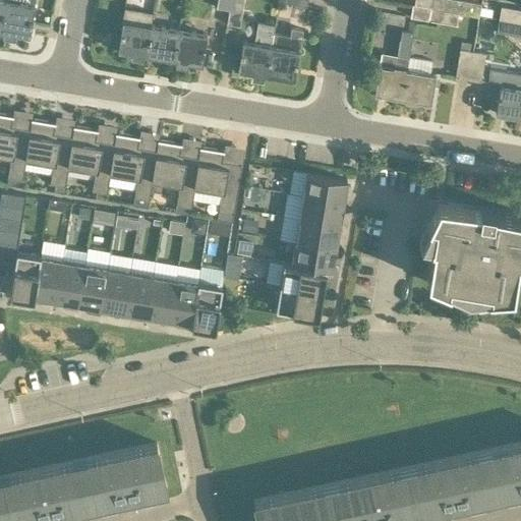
[(228,10),(230,0),(216,0),(215,8),(228,10)]
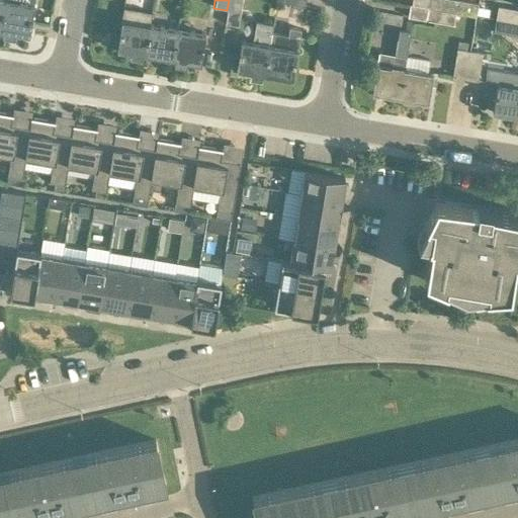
[(242,0),(229,0),(227,10),(225,24),(238,27),(242,0)]
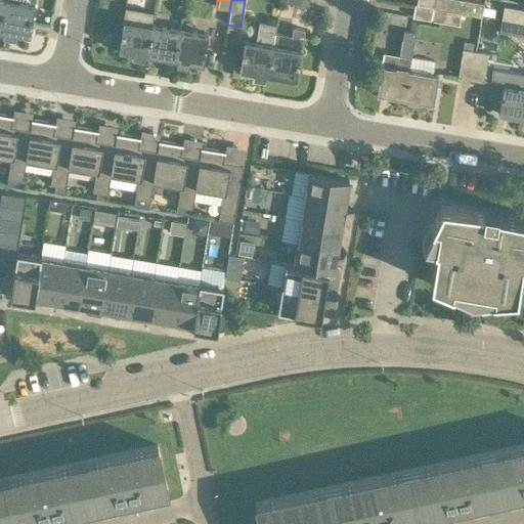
[(482,4),(479,3),(465,1),(459,0),(433,0),(432,8),(461,13),(481,17),(482,4)]
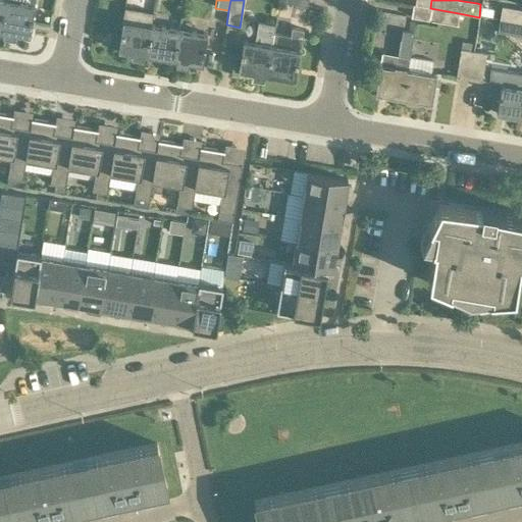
[(6,2),(1,32),(3,32),(3,33),(14,35),(29,36),(34,6),(6,2)]
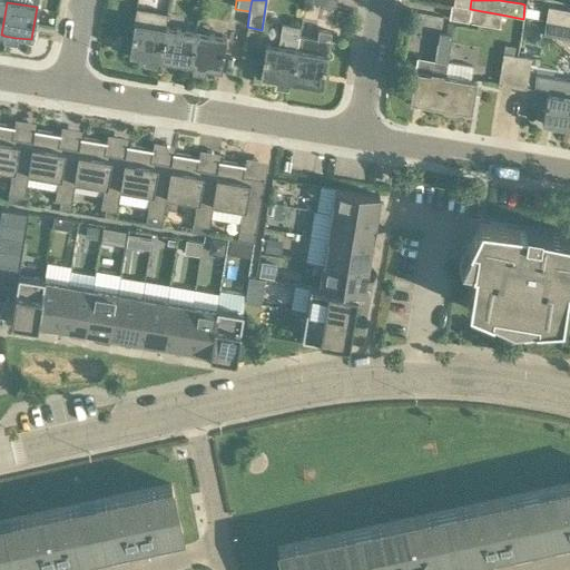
[(501,16),(452,6),(450,6),(448,20),(499,29),(501,16)]
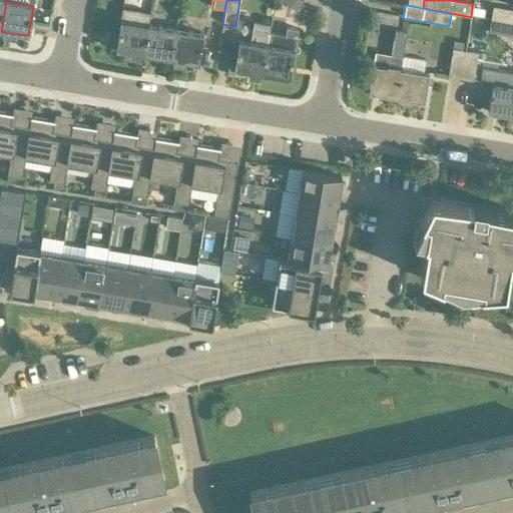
[(490,20),(512,24),(512,10),(492,7),(492,8),(490,20)]
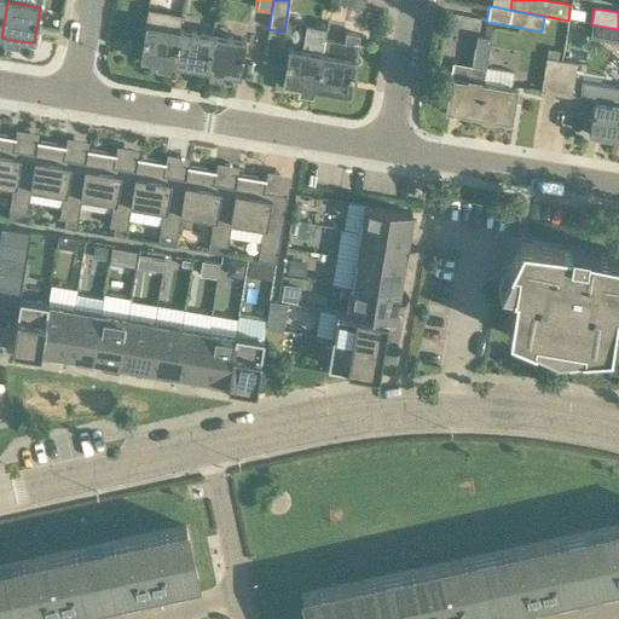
[(173,67),(178,30),(180,16),(146,10),(138,61),(155,63),(155,64),(169,67),(171,65),(173,67)]
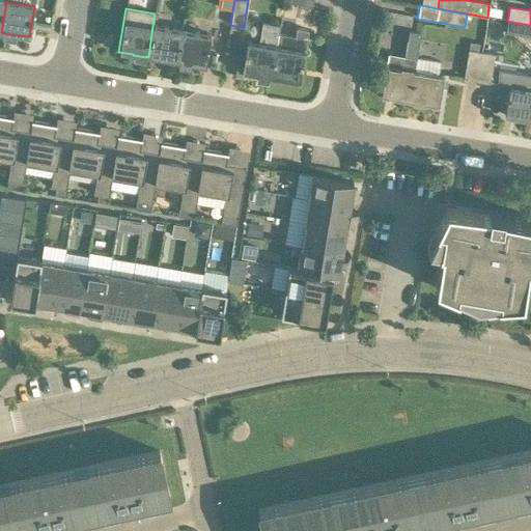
[(410,28),(412,18),(389,12),(387,23),(410,28)]
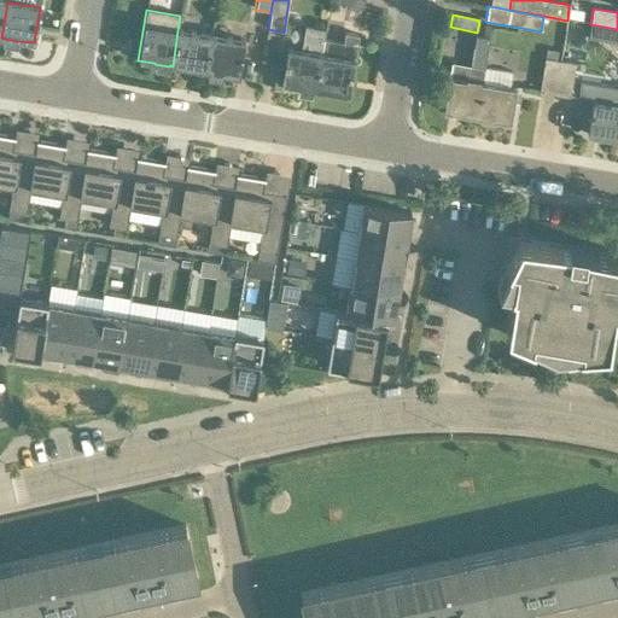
[(617,44),(617,29),(590,24),(588,39),(617,44)]
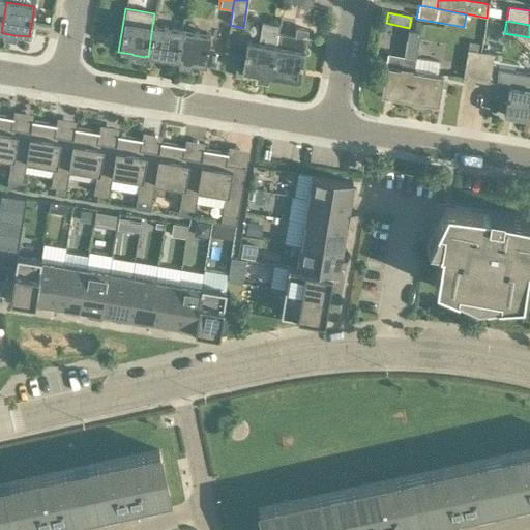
[(270,78),(277,34),(278,26),(261,23),(258,43),(245,41),(240,72),(255,75),(268,77),(270,78)]
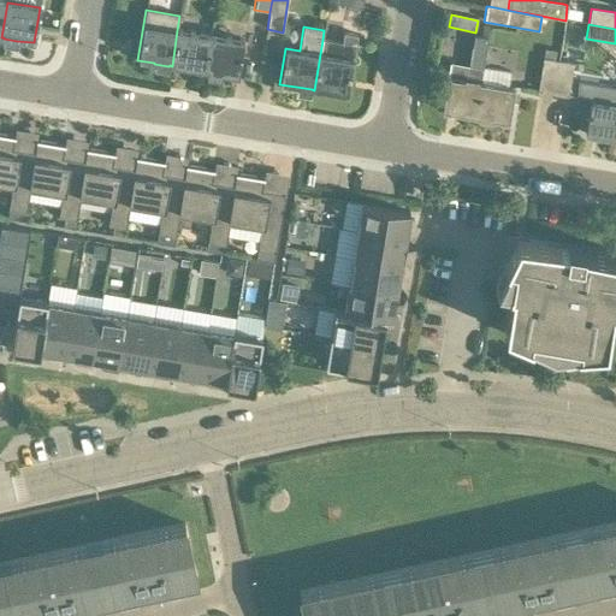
[(205,71),(211,36),(177,30),(172,66),(205,71)]
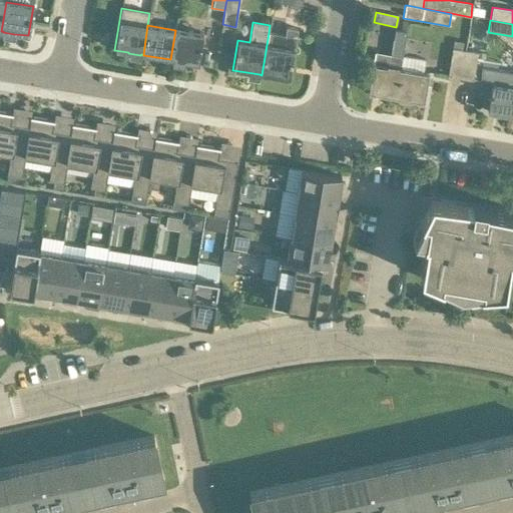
[(269,33),(262,75),(290,79),(298,30),(286,28),(285,36),(269,33)]
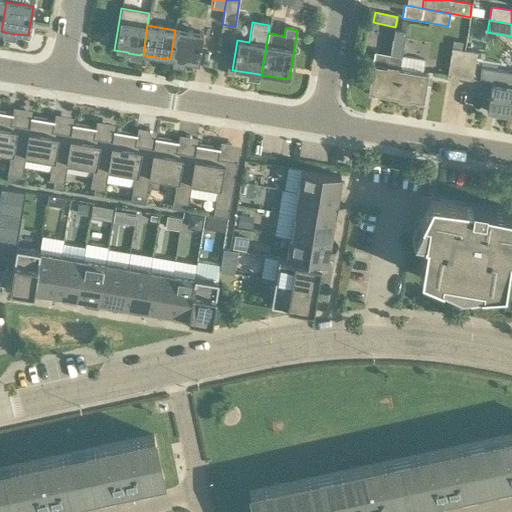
[(395,97),(402,57),(406,31),(405,31),(400,30),(394,29),(390,55),(373,52),(366,92),(395,97)]
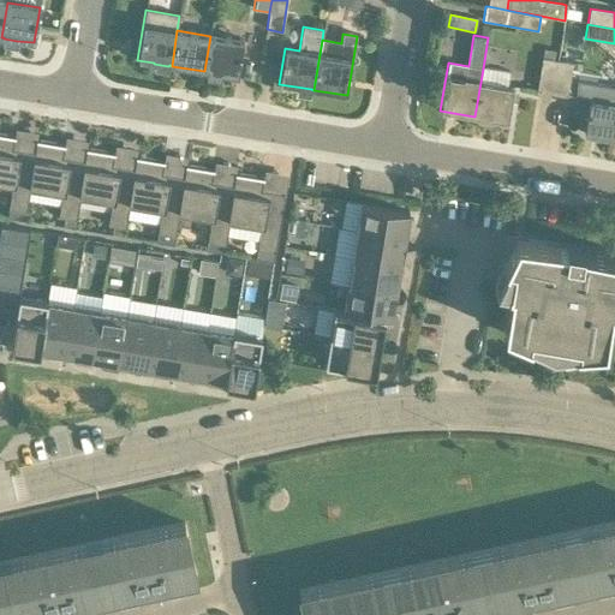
[(210,36),(204,71),(207,72),(206,72),(221,75),(237,77),(243,41),(210,36)]
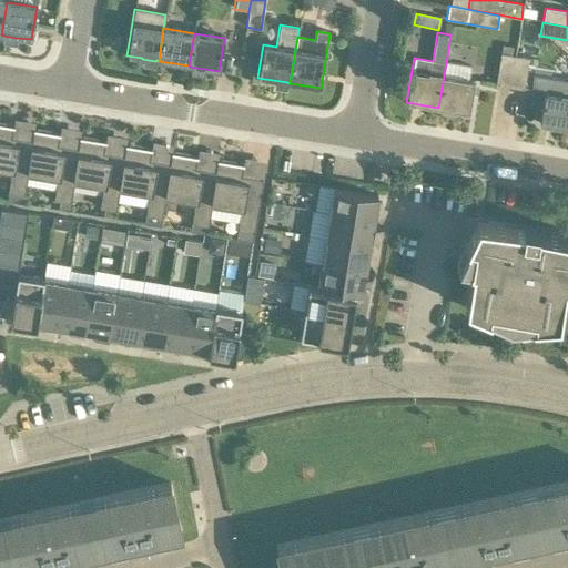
[(500,54),(511,57),(514,47),(501,46),(500,54)]
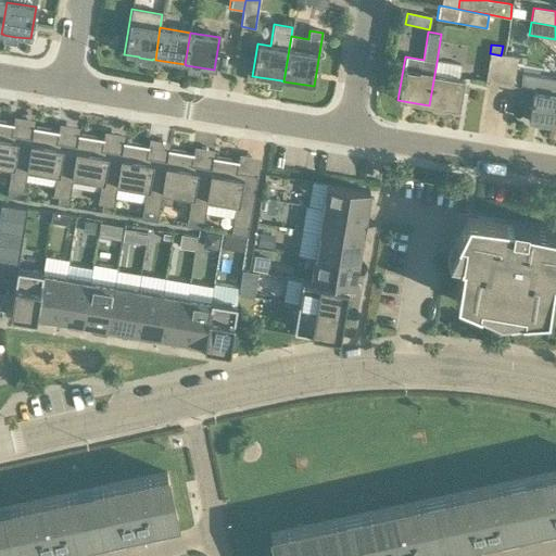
[(498,86),(504,55),(501,55),(490,53),(484,84),(498,86)]
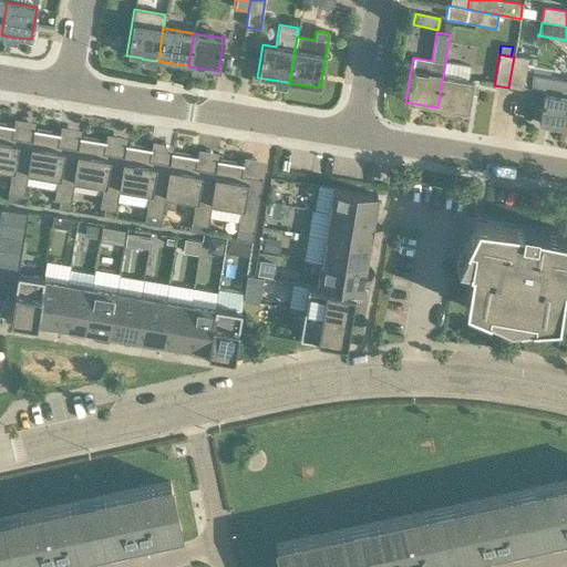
[(514,57),(508,88),(523,90),(527,59),(514,57)]
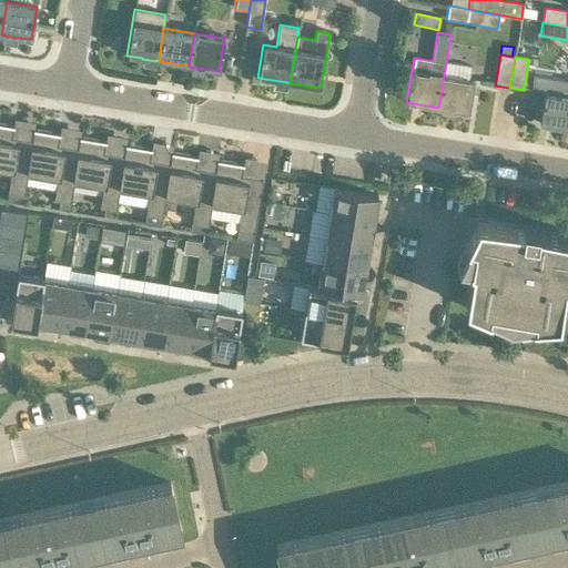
[(446,63),(438,108),(442,109),(442,108),(454,110),(467,112),(473,81),(467,80),(469,68),(446,63)]
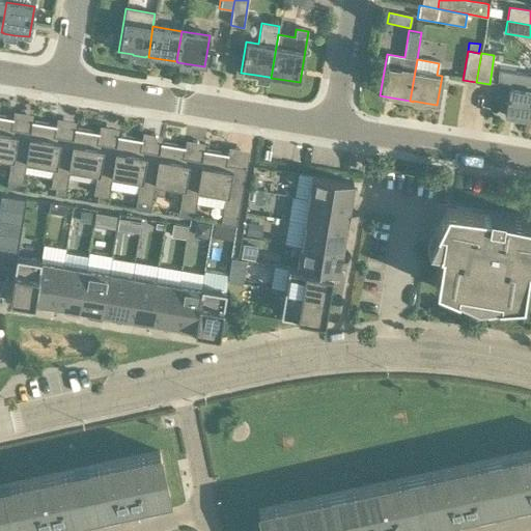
[(530,121),(530,88),(524,87),(523,89),(509,87),(504,117),(530,121)]
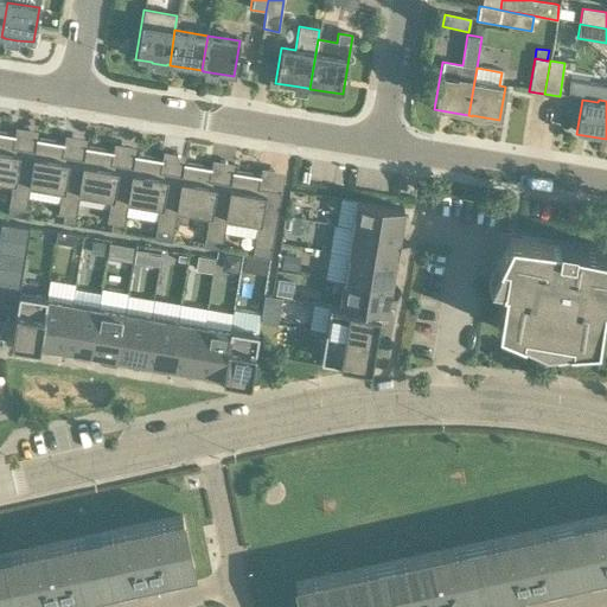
[(8,206),(7,215),(23,218),(33,152),(13,148),(16,135),(0,132),(0,179),(12,183),(8,206)]
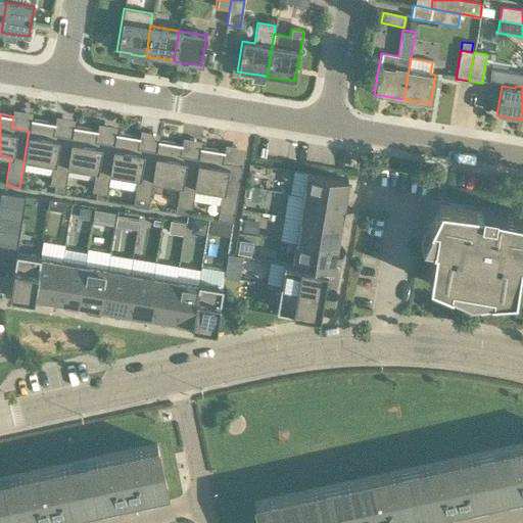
[(26,160),(52,164),(49,184),(54,185),(53,193),(61,195),(72,138),(53,135),(55,124),(31,120),(29,131),(19,188),(21,188),(22,180),(26,160)]
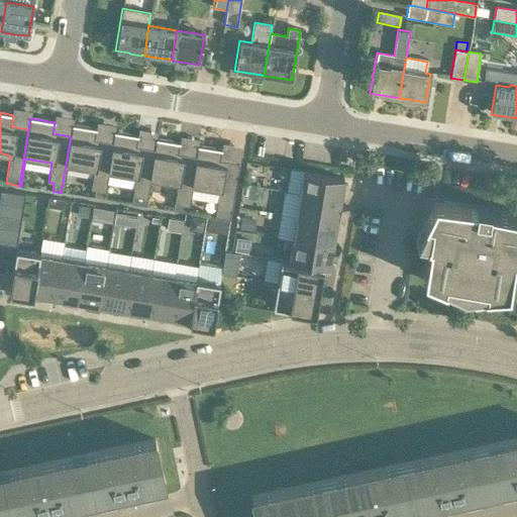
[(96,129),(73,125),(71,136),(61,193),(63,193),(64,185),(67,165),(94,169),(92,189),(95,190),(94,198),(103,199),(112,143),(94,140),(96,129)]
